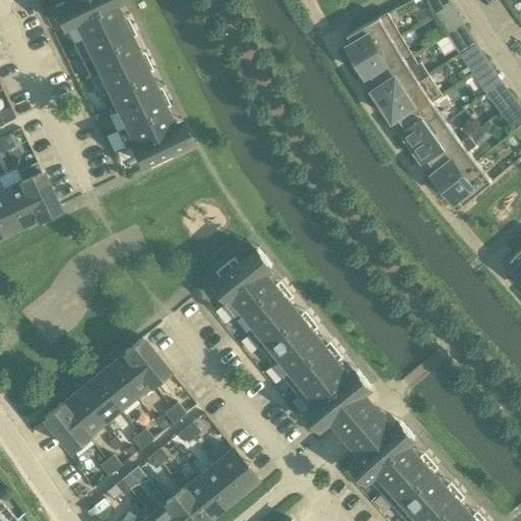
[(65,0),(66,1),(54,6),(63,25),(64,24),(73,43),(122,19),(113,1),(116,0),(65,0)]
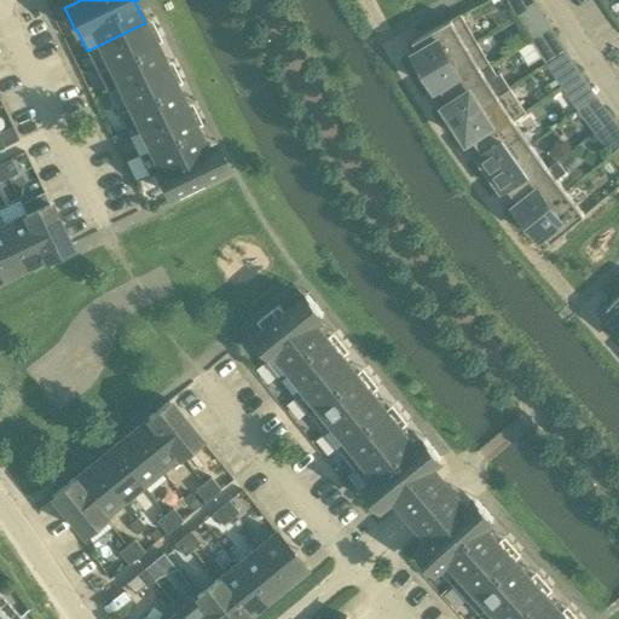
[(424,71),(476,40),(462,15),(414,41),(418,51),(414,53),(424,71)]
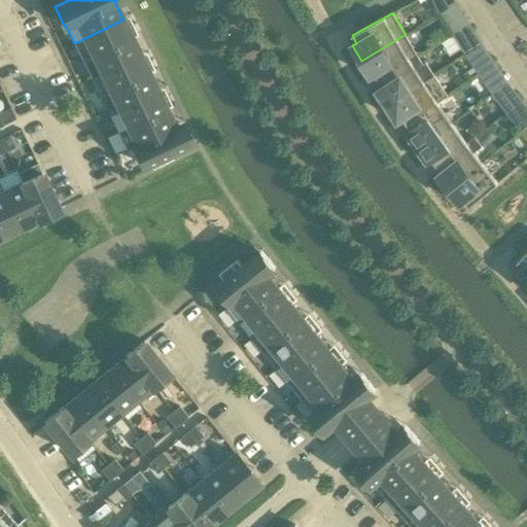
[(453,34),(470,24),(464,14),(447,26),(453,34)]
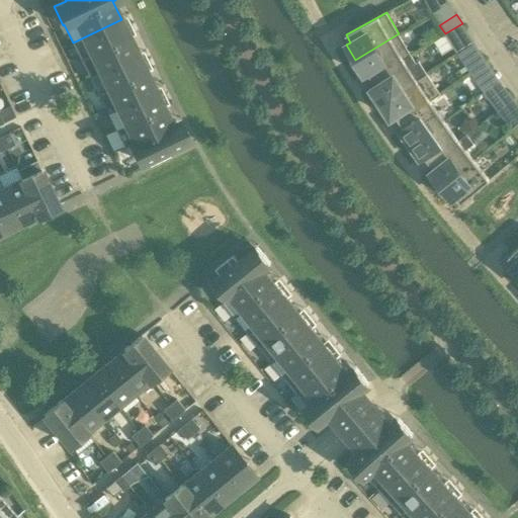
[(121,19),(73,42),(90,77),(138,54),(121,19)]
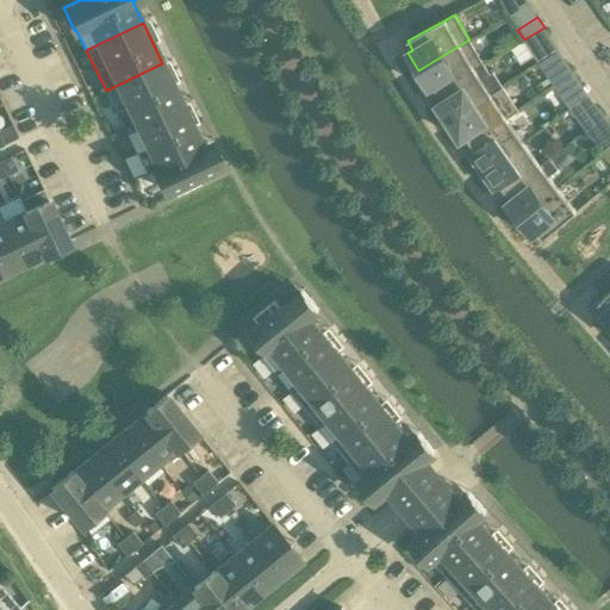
[(545,27),(524,39),(530,50),(551,38),(545,27)]
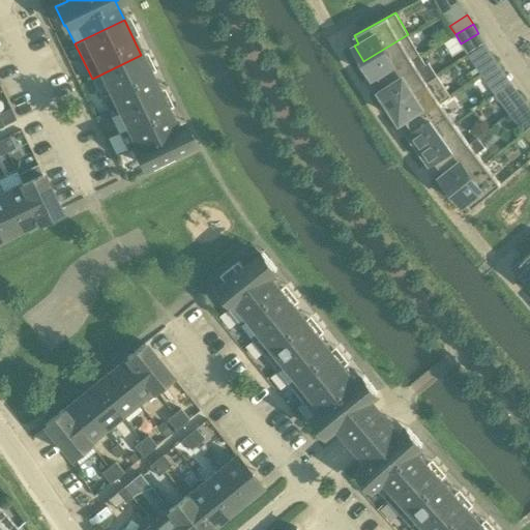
[(408,34),(363,61),(372,77),(376,75),(380,82),(413,61),(421,56),(408,34)]
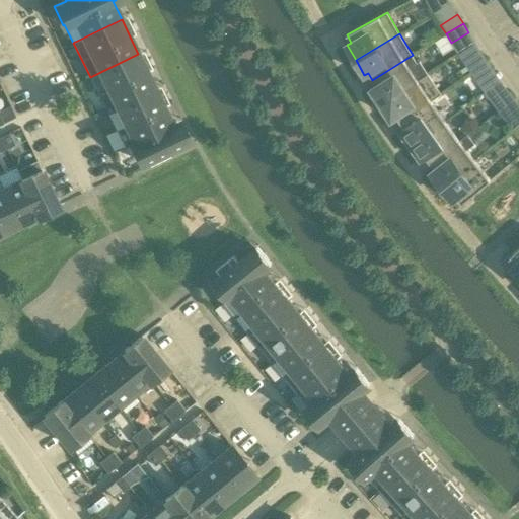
[(471,74),(489,62),(483,53),(465,65),(471,74)]
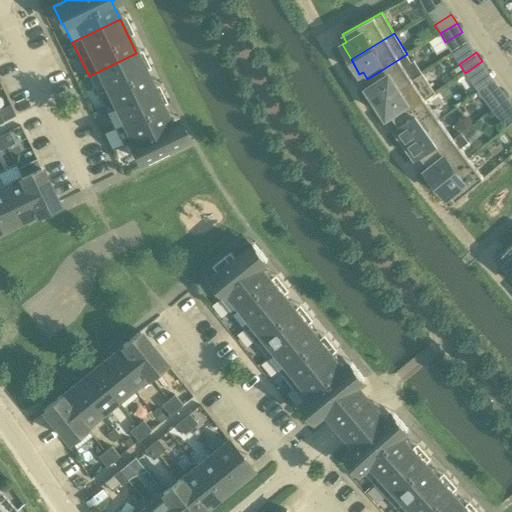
[(136,53),(89,76),(105,110),(153,87),(136,53)]
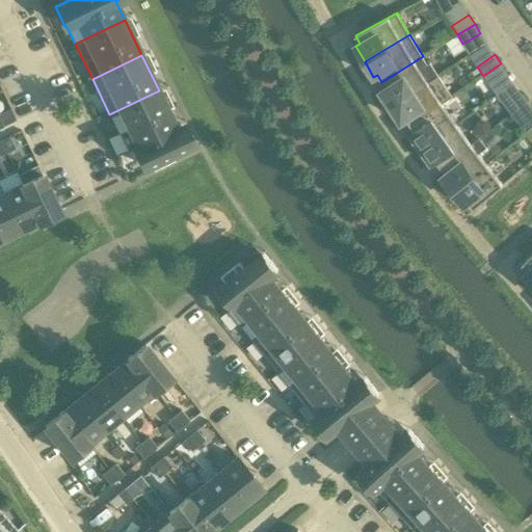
[(382,90),(392,106),(437,76),(439,76),(425,55),(423,56),(415,61),(381,82),(386,88),(382,90)]
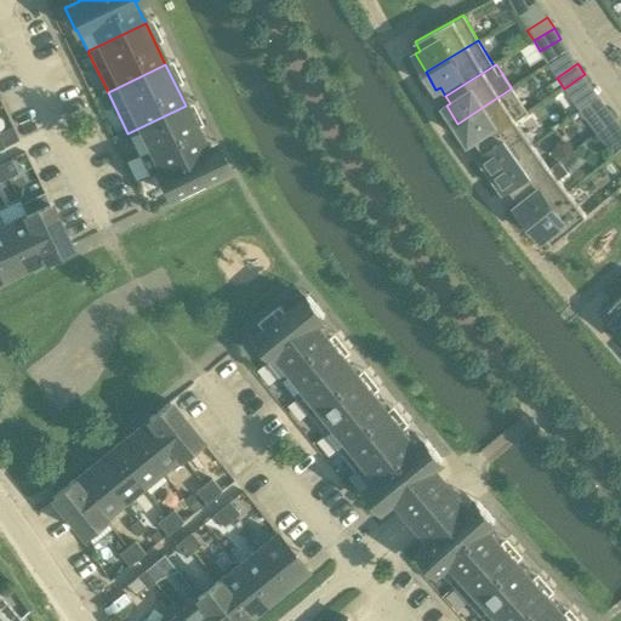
[(585,74),(564,89),(571,98),(592,85),(585,74)]
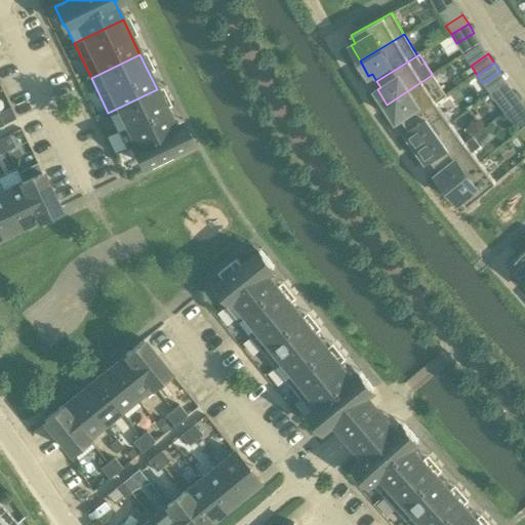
[(446,95),(432,75),(387,105),(397,119),(400,117),(404,124),(436,102),(446,95)]
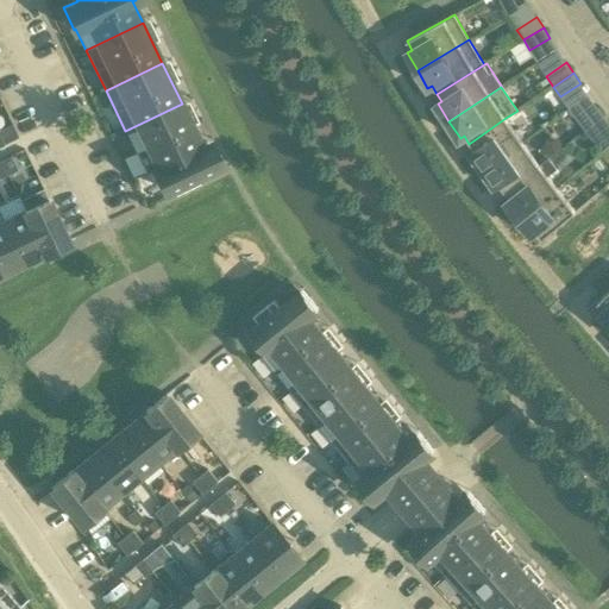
[(182,104),(125,131),(146,175),(154,170),(152,169),(201,145),(201,144),(182,104)]
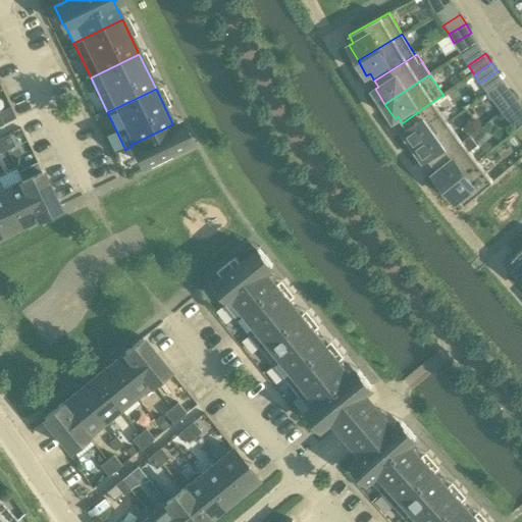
[(502,112),(518,100),(512,92),(496,104),(502,112)]
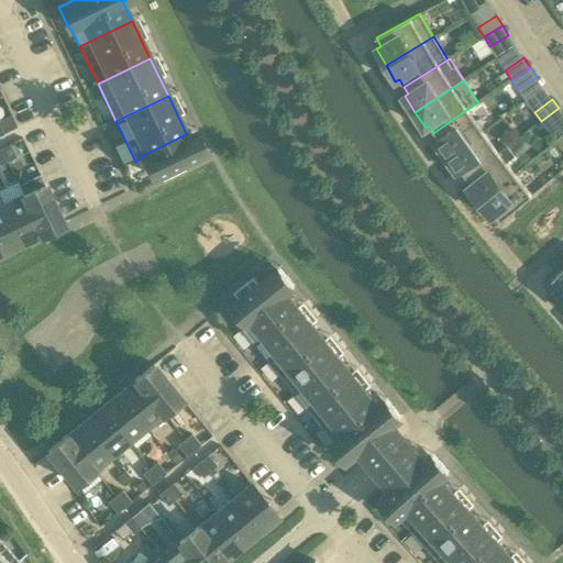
[(562,112),(559,108),(541,121),(548,130),(562,119),(562,112)]
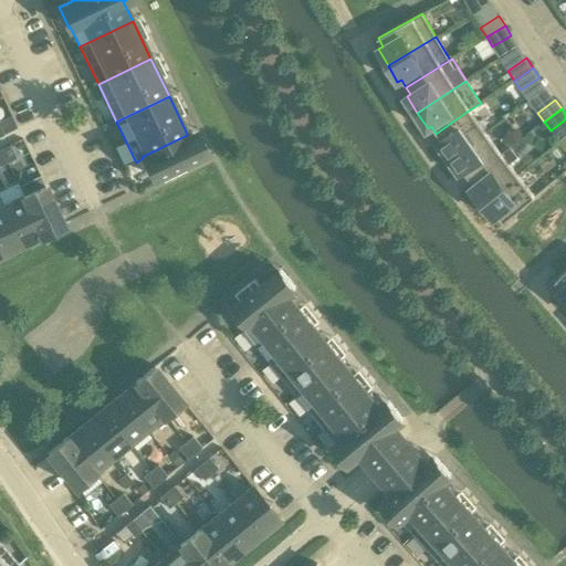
[(485,132),(470,109),(436,134),(441,140),(438,143),(448,158),(485,132)]
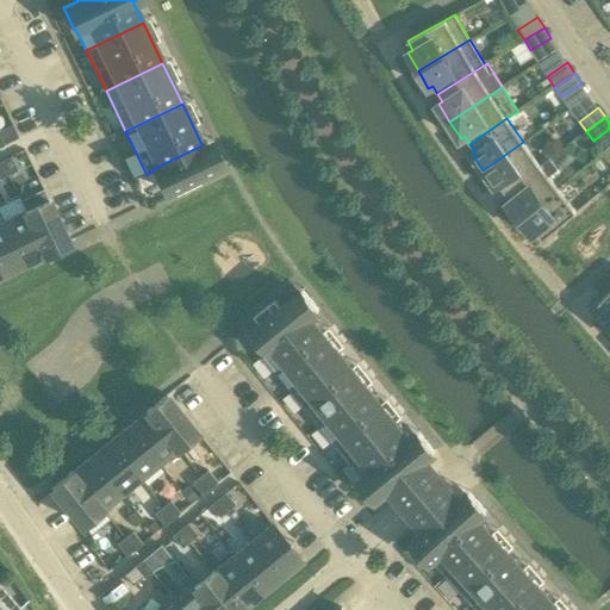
[(206,142),(201,144),(201,145),(153,169),(154,170),(163,191),(172,187),(175,195),(192,187),(188,179),(217,165),(206,142)]
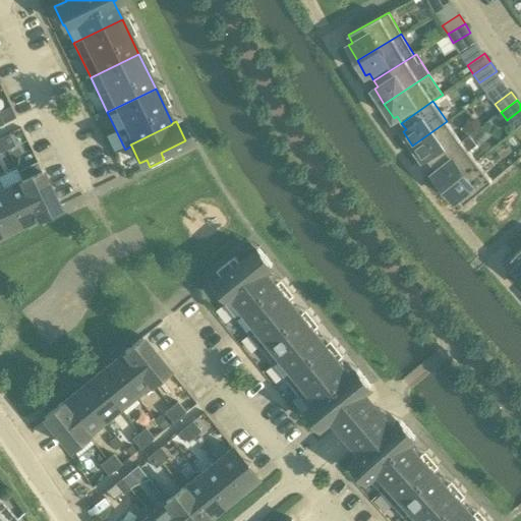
[(447,121),(412,146),(423,161),(426,158),(430,165),(462,141),(447,121)]
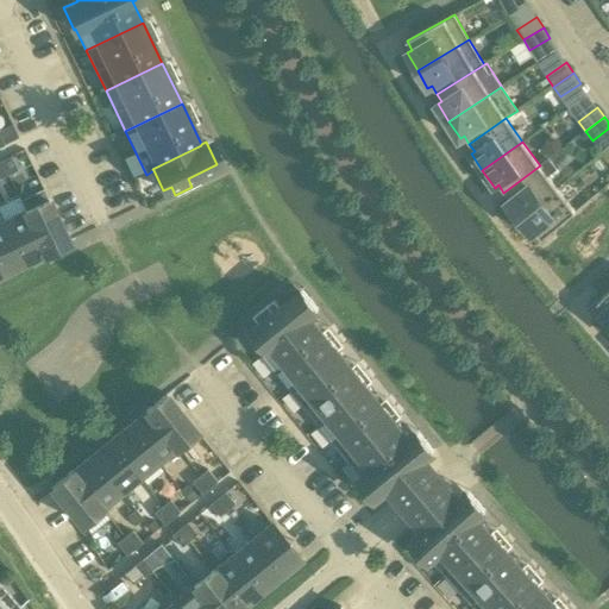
[(10,157),(1,161),(7,175),(17,170),(10,157)]
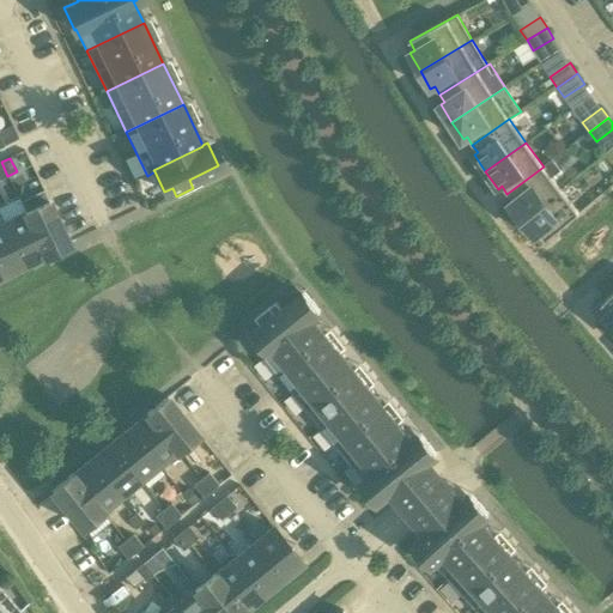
[(544,167),(507,194),(513,201),(509,204),(522,220),(562,189),(552,177),(562,170),(553,159),(544,167)]
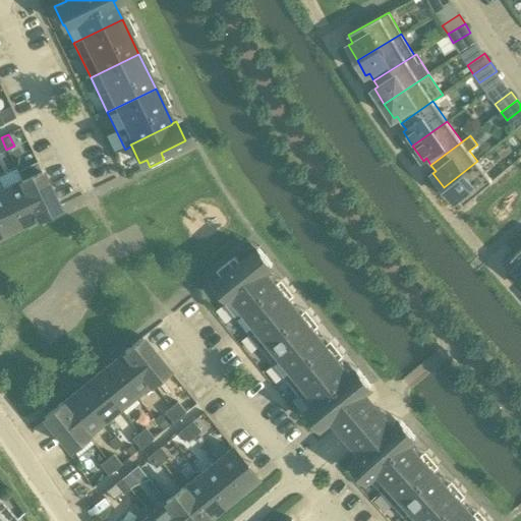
[(493,181),(477,161),(444,187),(455,200),(459,197),(464,205),(493,181)]
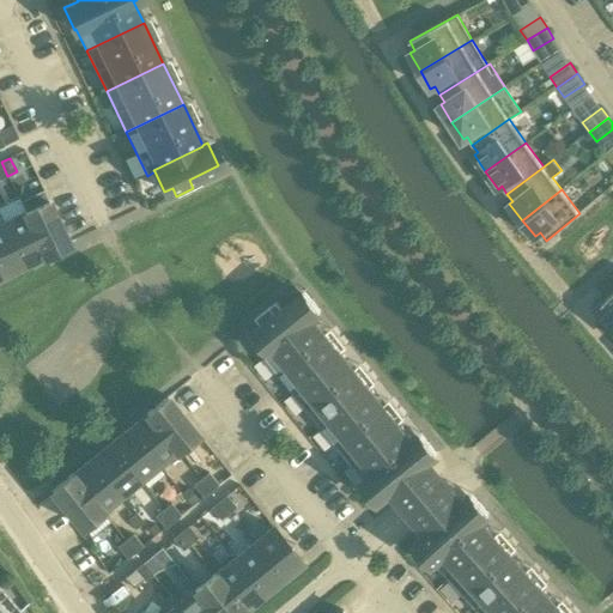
[(48,201),(25,212),(46,254),(68,243),(48,201)]
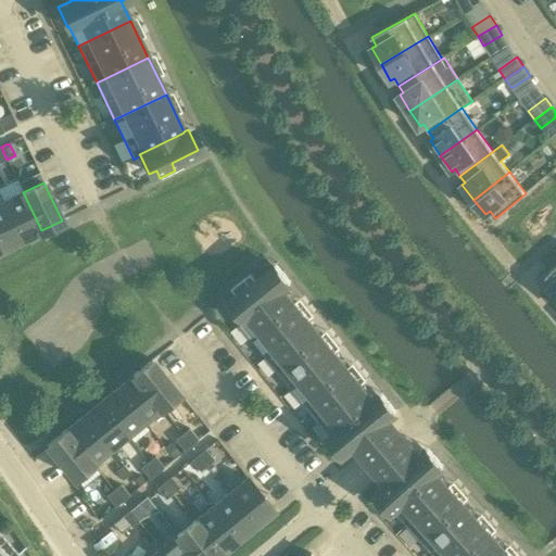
[(23,192),(3,202),(22,240),(41,230),(23,192)]
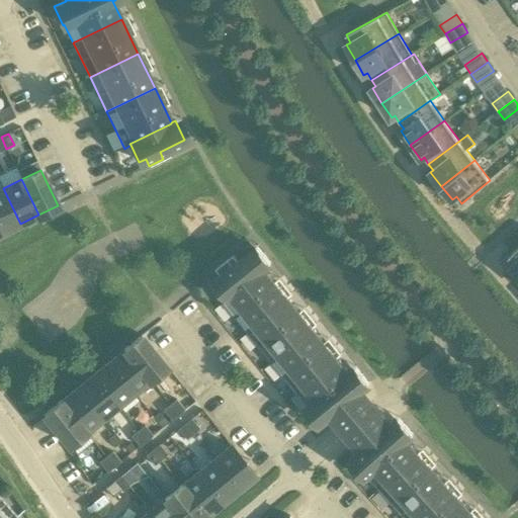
[(20,224),(3,188),(0,189),(0,230),(1,233),(20,224)]
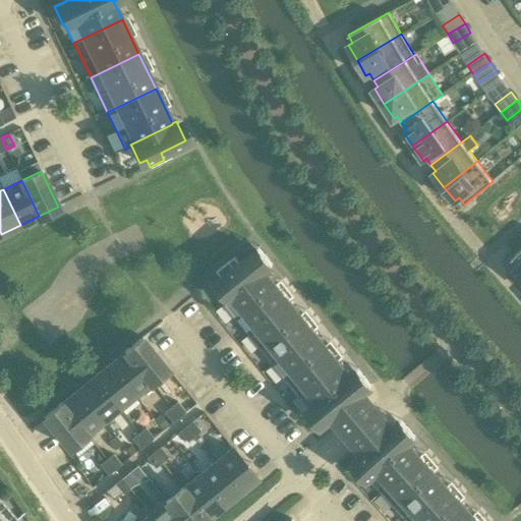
[(520,249),(512,258),(518,266),(514,269),(520,276),(520,249)]
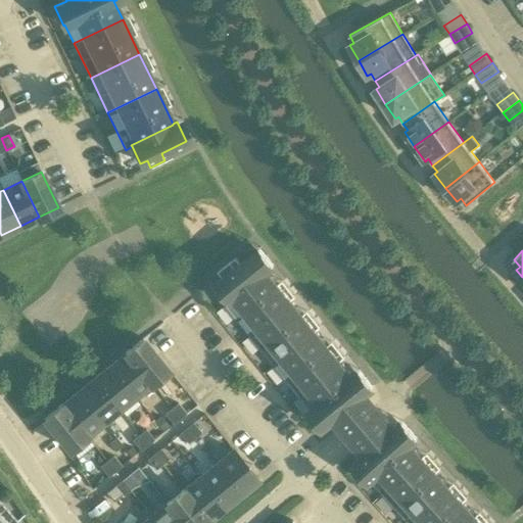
[(266,270),(267,271),(270,268),(256,251),(235,269),(230,263),(218,273),(223,279),(217,283),(229,298),(230,299),(266,270)]
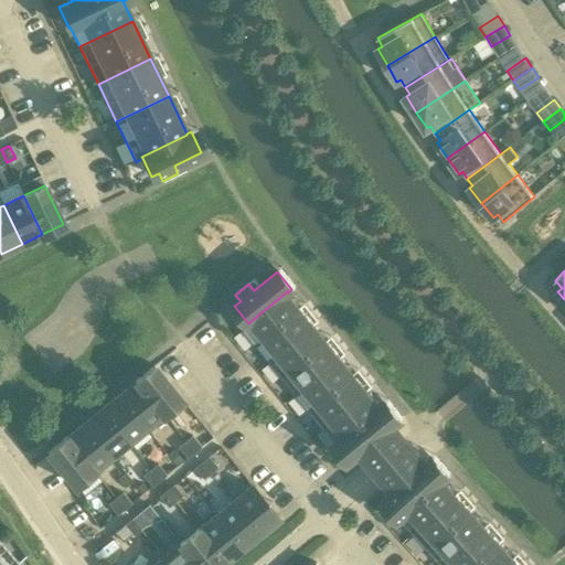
[(248,323),(247,322),(241,327),(268,361),(313,324),(288,292),(287,291),(248,323)]
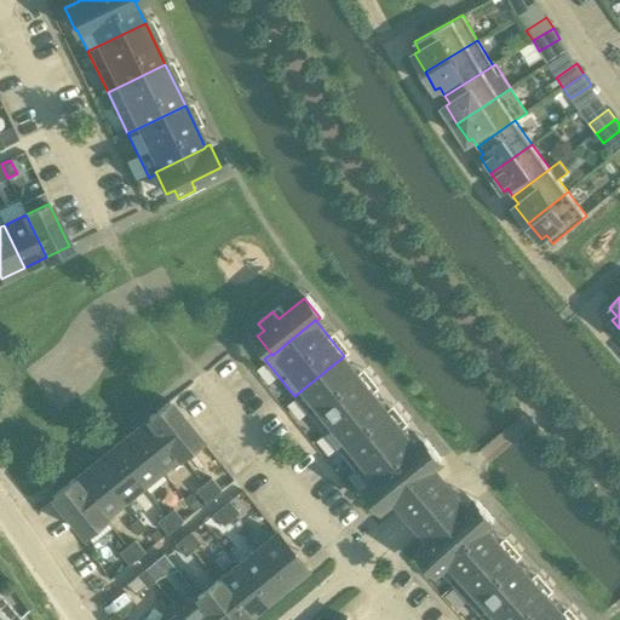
[(344,356),(294,396),(323,432),(373,391),(344,356)]
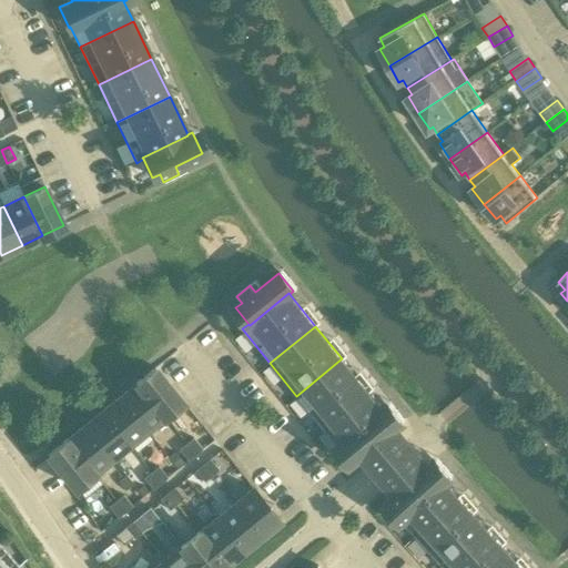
[(368,392),(342,358),(296,396),(323,428),(368,392)]
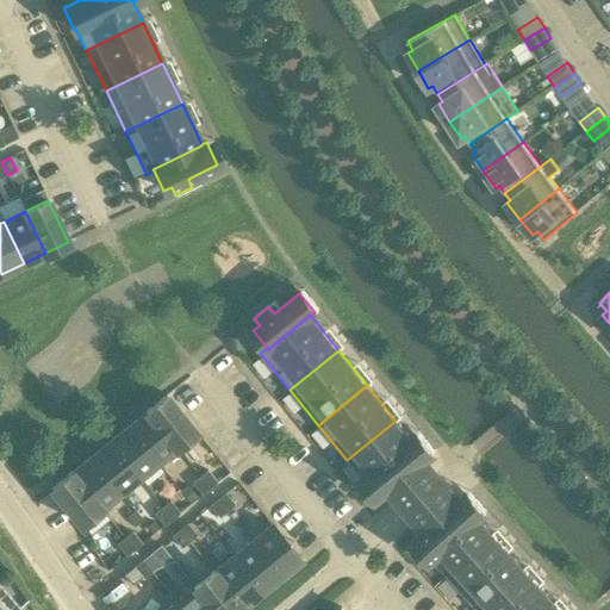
[(147,411),(176,447),(195,431),(166,394),(147,411)]
